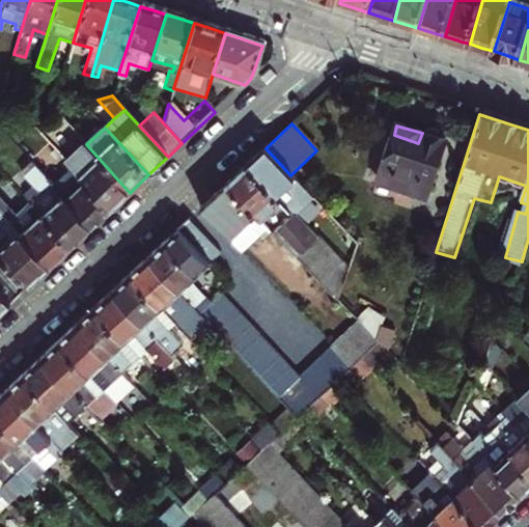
[(427,135),(422,133),(418,143),(394,135),(377,184),(425,200),(444,141),(441,139),(440,134),(436,133),(433,132),(427,135)]
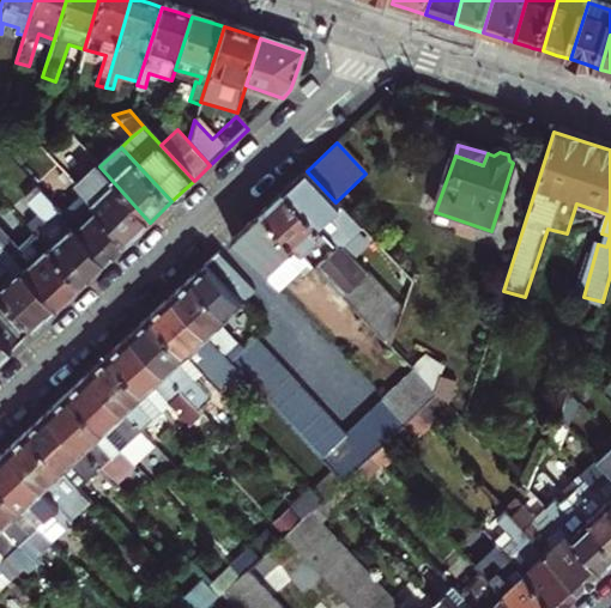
[(76,199),(60,214),(106,262),(119,251),(128,243),(78,187),(59,166),(49,175),(68,193),(76,199)]
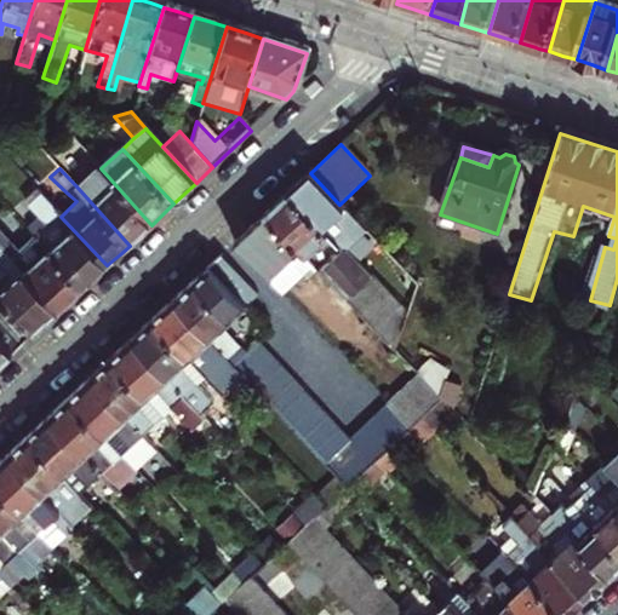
[(152,225),(101,168),(79,189),(130,246),(142,234),(152,225)]
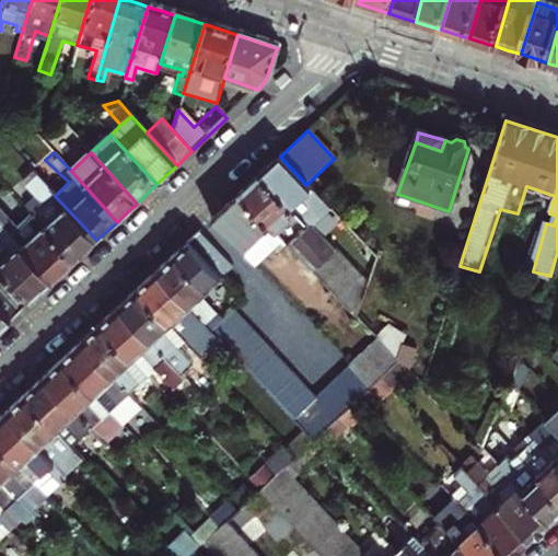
[(322,201),(306,185),(280,157),(271,165),(258,177),(295,212),(301,219),(322,201)]
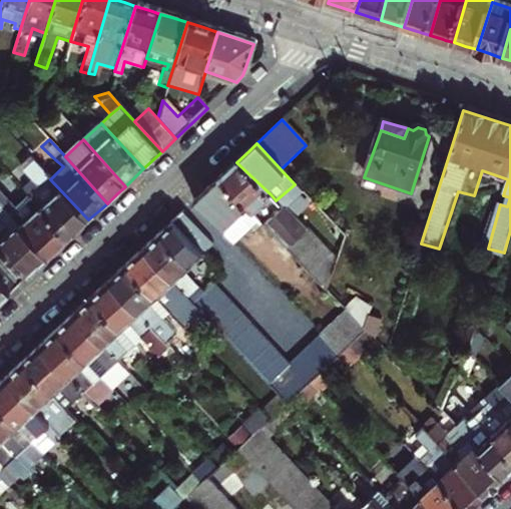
[(57,161),(44,171),(50,179),(63,166),(57,161)]
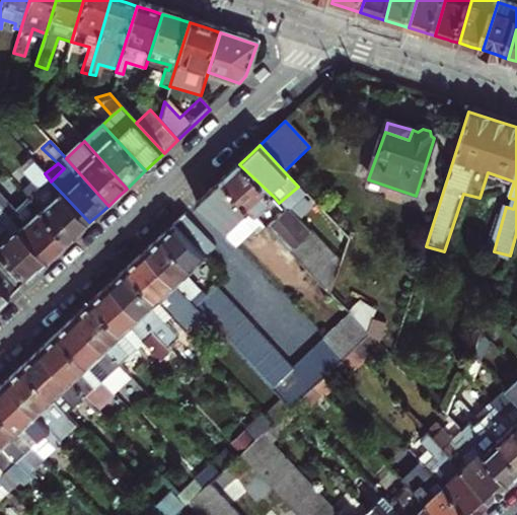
[(254,215),(274,197),(239,164),(232,171),(222,180),(254,215)]
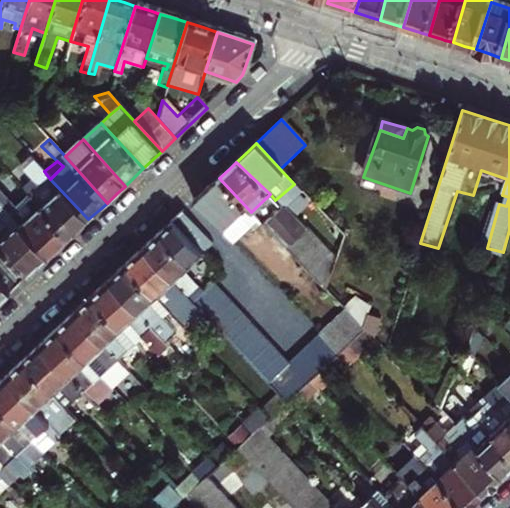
[(88,219),(50,179),(44,171),(36,164),(32,168),(40,176),(47,183),(30,198),(68,239),(79,228),(88,219)]
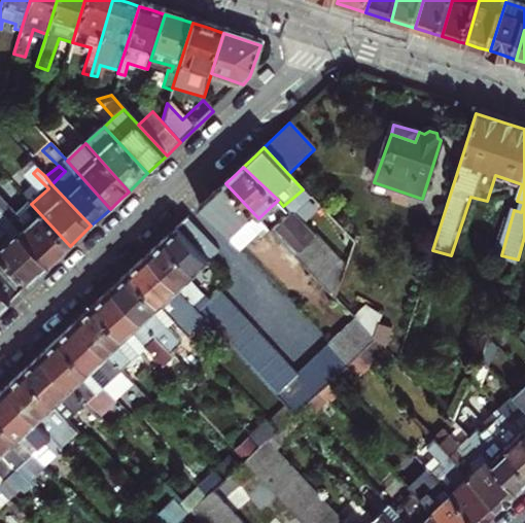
[(41,181),(25,197),(31,204),(48,188),(41,181)]
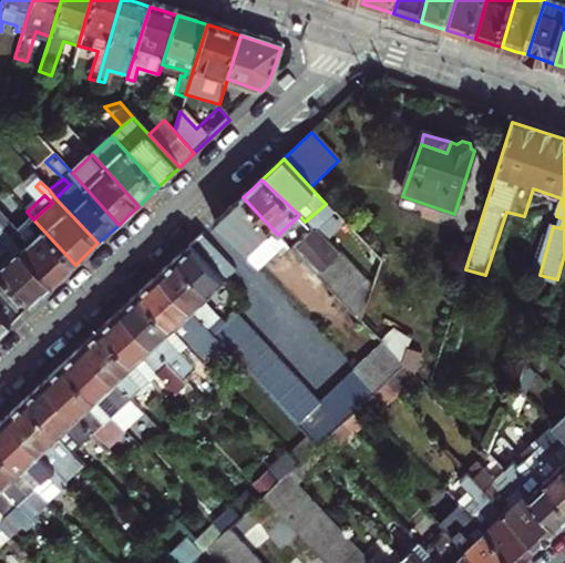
[(230,208),(214,225),(258,273),(288,245),(278,235),(243,197),(230,208)]
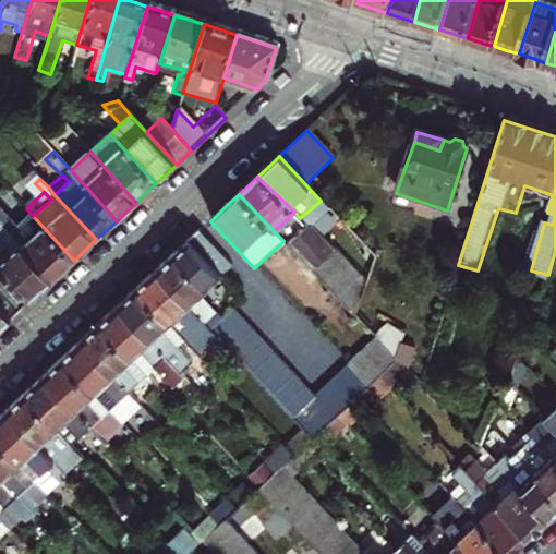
[(321,201),(300,218),(307,225),(310,227),(312,225),(321,215),(325,212),(321,207),(324,204),(321,201)]
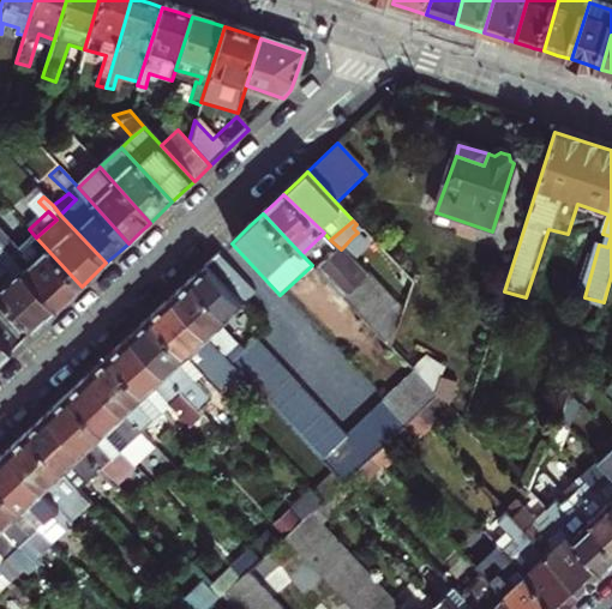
[(373,241),(357,224),(353,228),(358,233),(353,236),(364,249),(373,241)]
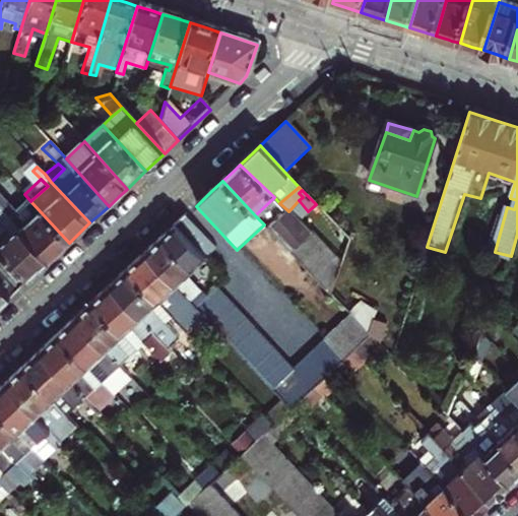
[(0,208),(49,261),(61,250),(69,243),(30,201),(18,212),(12,205),(0,193),(0,208)]
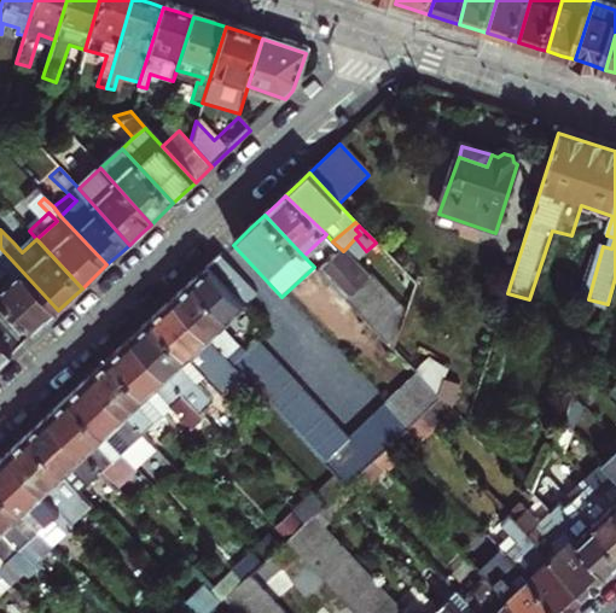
[(29,231),(15,244),(22,252),(36,239),(29,231)]
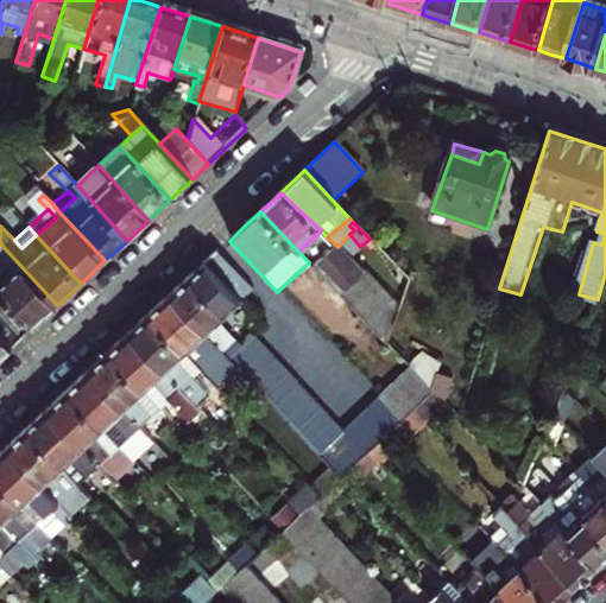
[(321,230),(298,252),(309,262),(311,266),(335,245),(327,237),(321,230)]
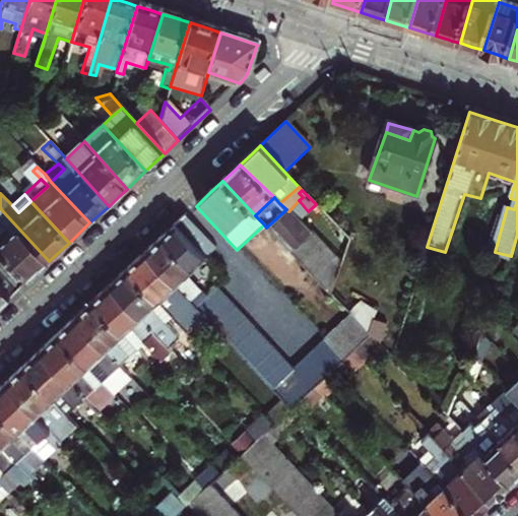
[(49,261),(0,208),(0,221),(1,222),(0,223),(0,269),(18,289),(34,276),(49,261)]
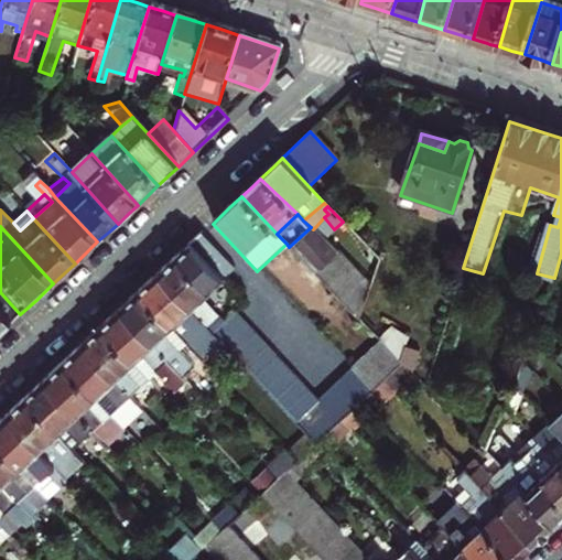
[(367,303),(371,288),(346,260),(315,227),(313,229),(311,227),(289,247),(326,287),(354,315),(367,303)]
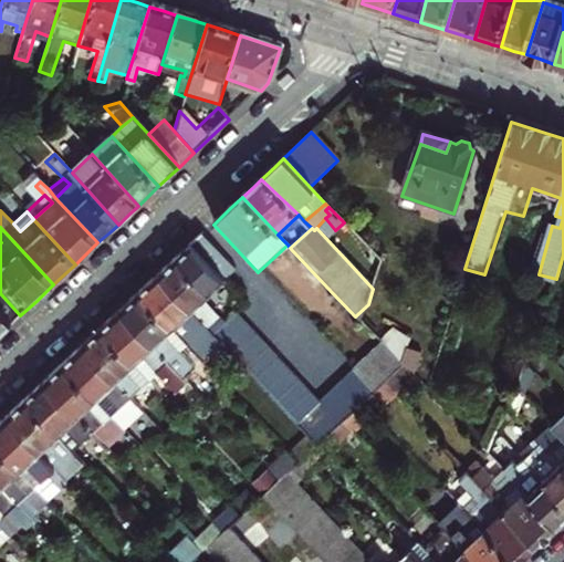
[(183,252),(159,274),(220,341),(319,447),(342,425),(361,407),(374,395),(354,375),(353,374),(321,404),(238,314),(227,324),(206,301),(236,272),(201,236),(183,252)]
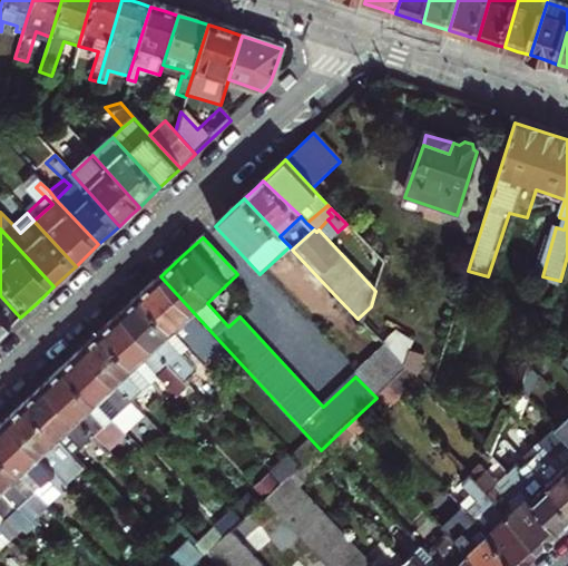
[(222,343),(160,276),(149,288),(139,296),(202,362),(222,343)]
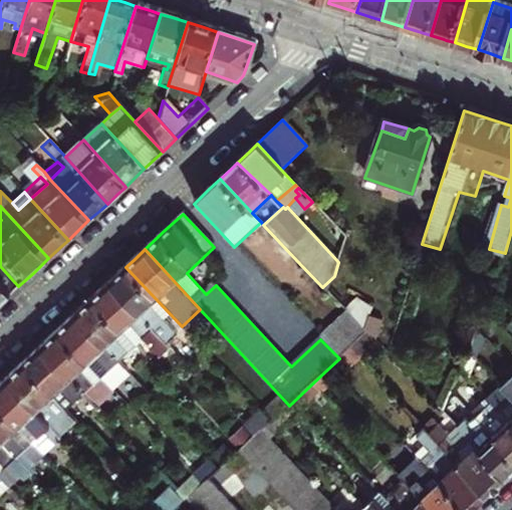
[(18,286),(0,266),(0,303),(4,300),(18,286)]
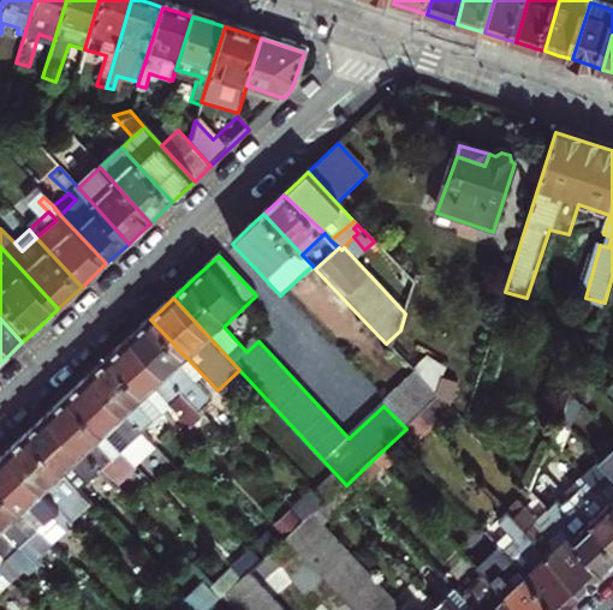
[(142,328),(131,338),(201,413),(220,394),(218,390),(150,320),(142,328)]
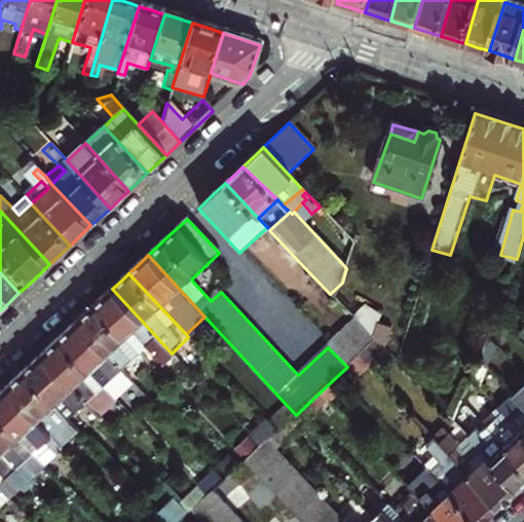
[(104,296),(94,306),(136,351),(144,343),(161,363),(172,353),(112,289),(104,296)]
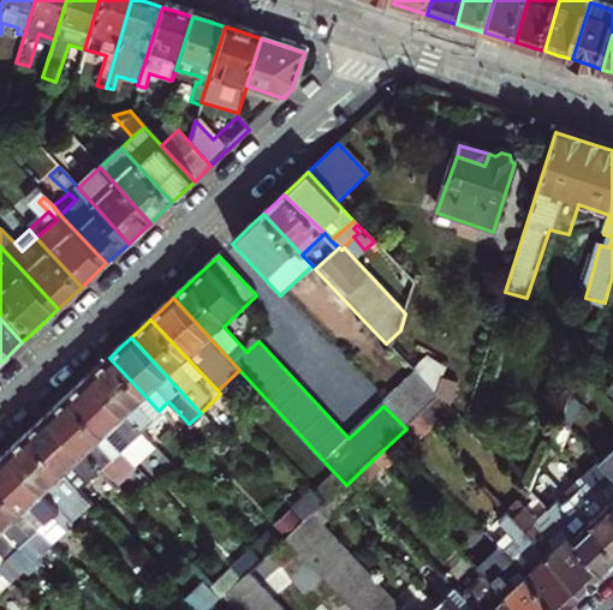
[(159,411),(109,358),(99,368),(87,378),(137,432),(159,411)]
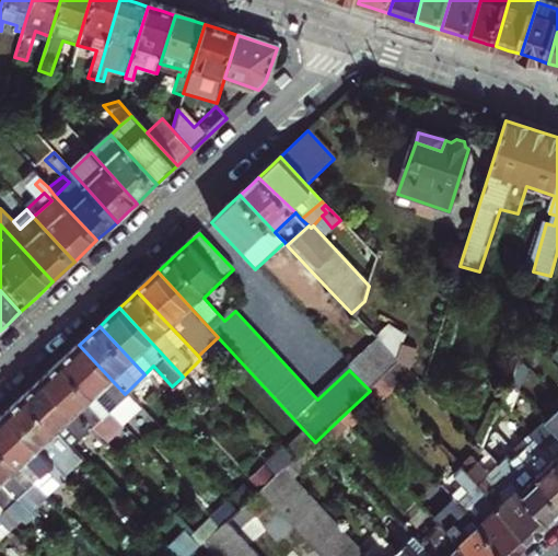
[(398,365),(404,346),(406,338),(392,329),(378,343),(380,344),(398,365)]
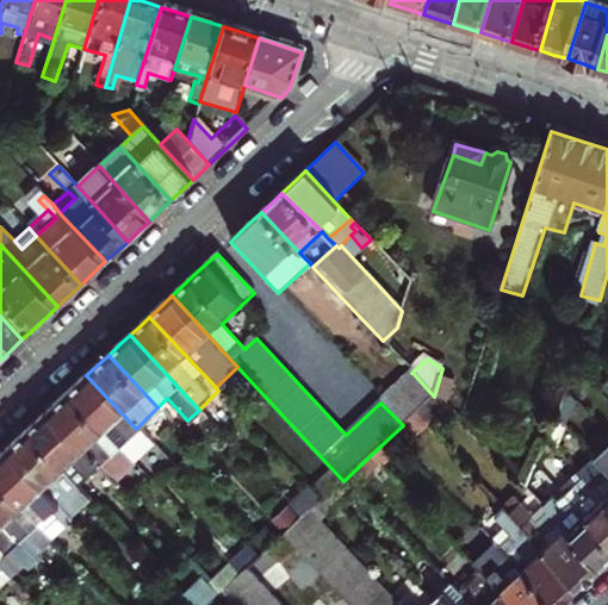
[(576,373),(568,400),(581,415),(589,386),(576,373)]
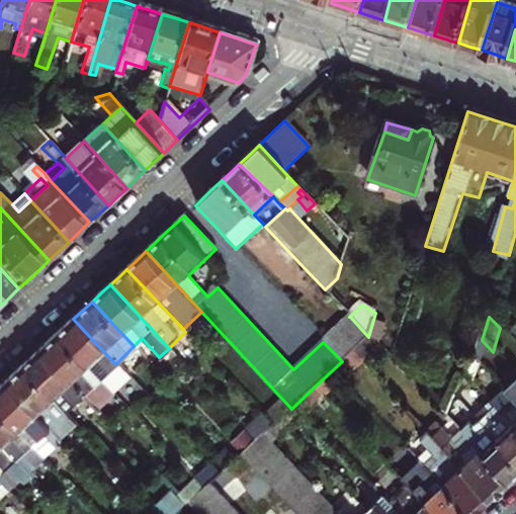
[(351,318),(324,343),(342,361),(349,354),(368,337),(351,318)]
